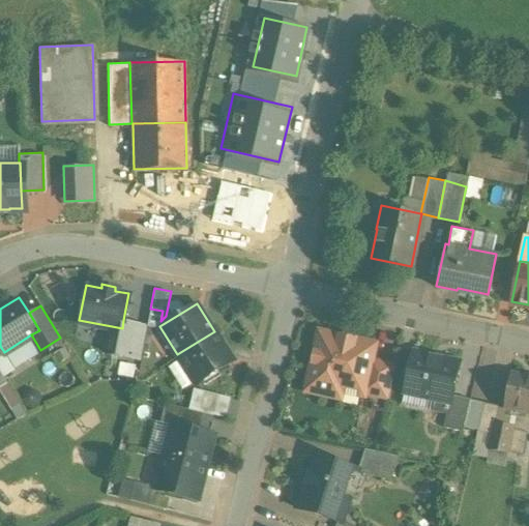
[(147,325),(153,326),(160,321),(163,311),(150,309),(147,325)]
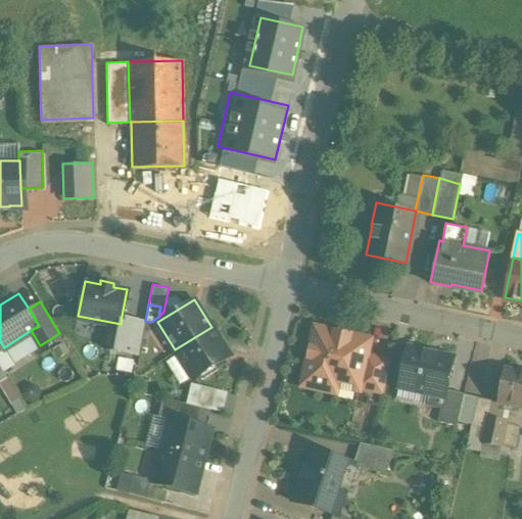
[(105,347),(134,354),(141,320),(122,316),(121,324),(110,322),(105,347)]
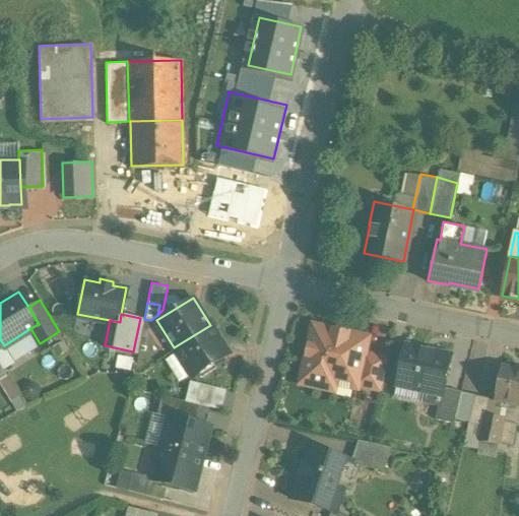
[(210,325),(174,347),(191,375),(228,351),(210,325)]
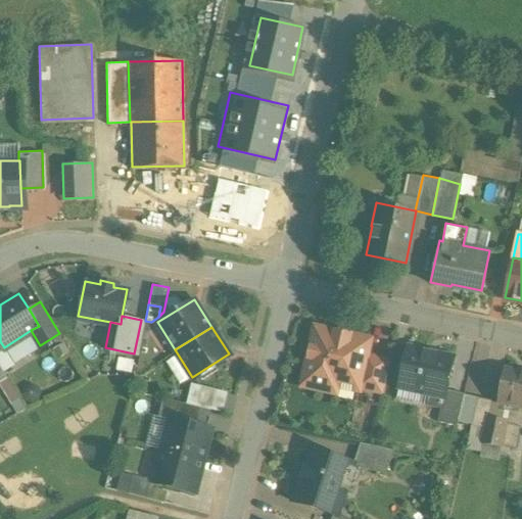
[(368,338),(315,327),(302,383),(333,389),(336,378),(344,375),(358,377),(359,378),(365,352),(368,338)]
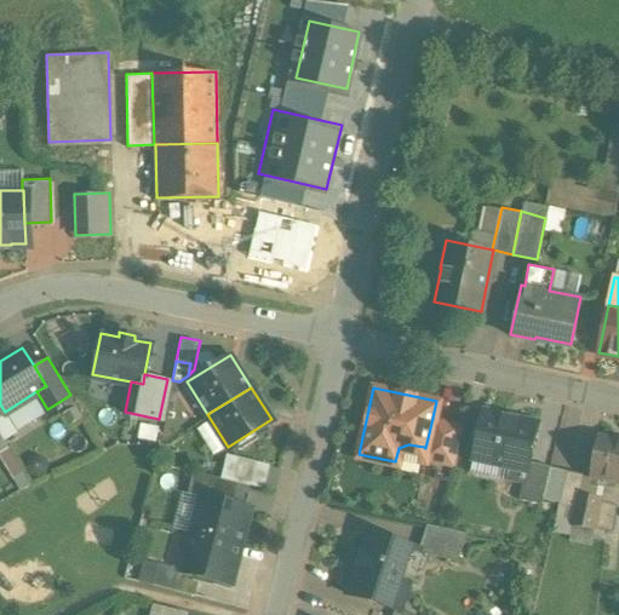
[(538,421),(482,409),(471,457),(509,465),(506,478),(522,482),(522,481),(528,460),(538,421)]
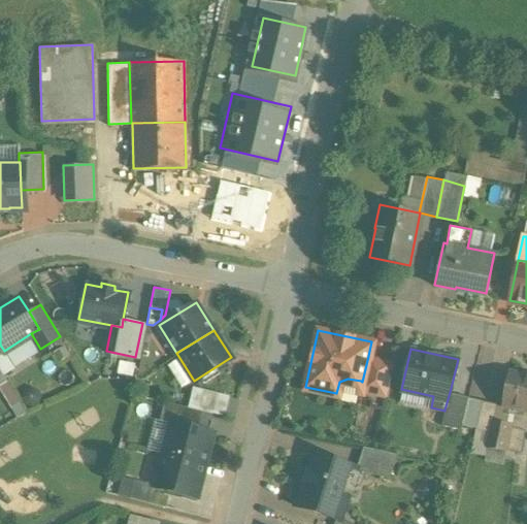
[(393,361),(368,356),(362,382),(361,381),(359,390),(386,396),(393,361)]
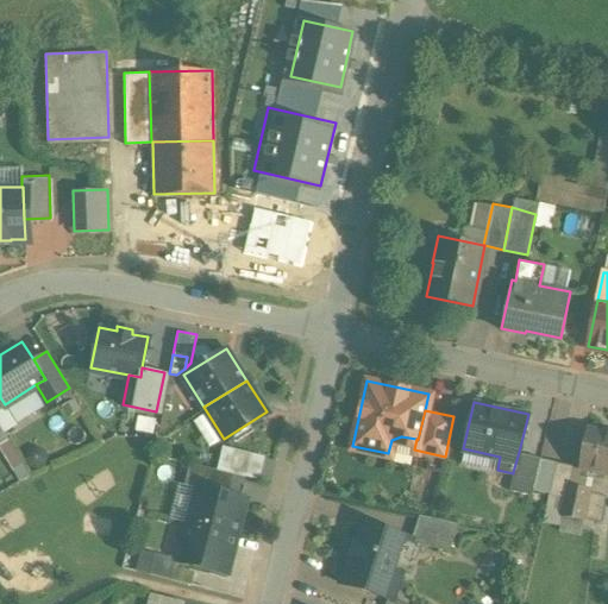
[(607,431),(587,427),(578,466),(607,471),(607,431)]
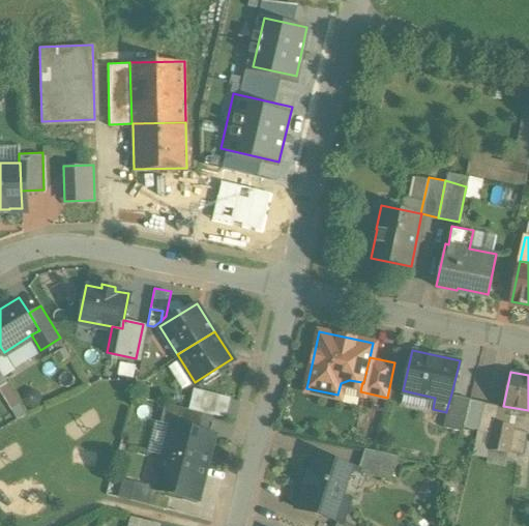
[(194,387),(193,391),(209,396),(205,411),(225,416),(230,397),(194,387)]
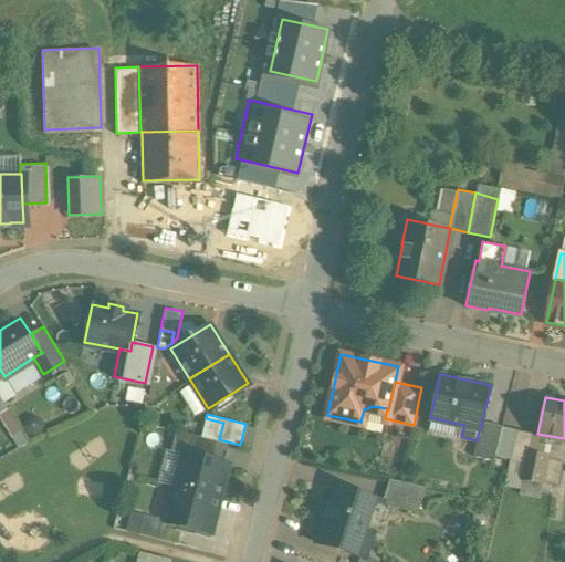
[(223,423),(206,418),(201,435),(219,439),(223,423)]
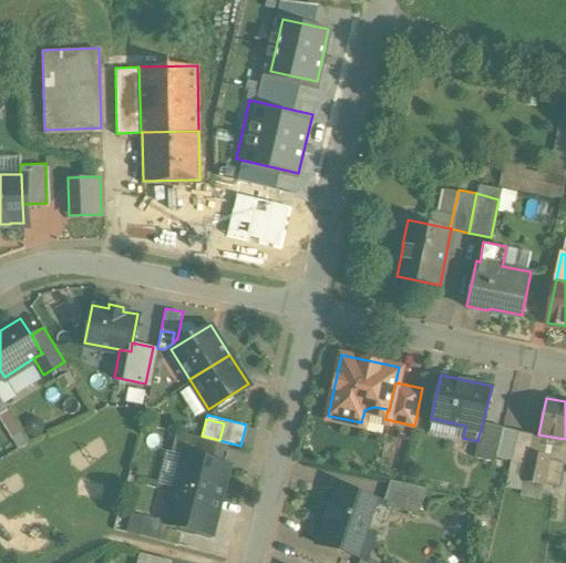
[(503,426),(483,421),(477,440),(477,441),(474,454),(495,460),(496,454),(495,454),(503,426)]
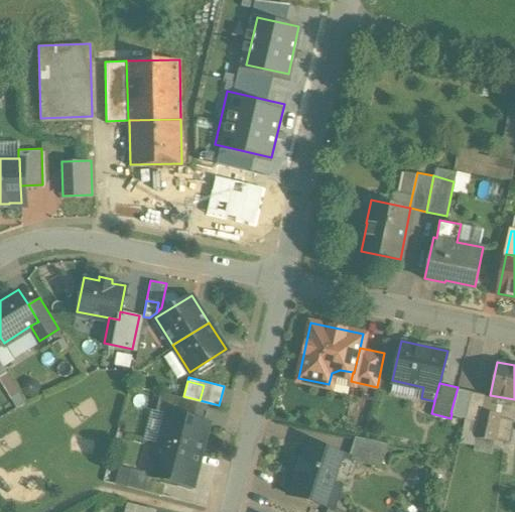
[(472,390),(458,387),(451,413),(452,413),(465,416),(472,390)]
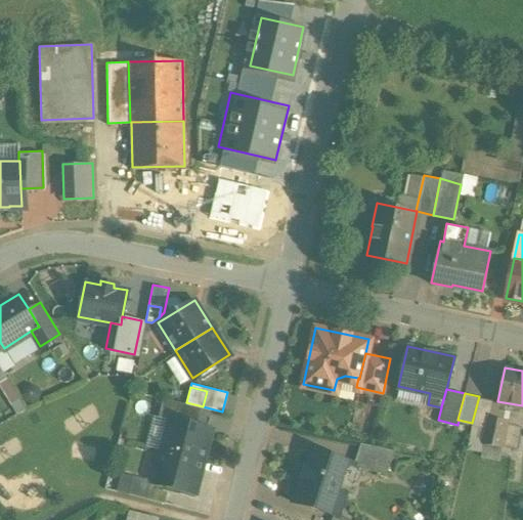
[(507,420),(489,416),(493,399),(479,396),(472,423),(486,426),(481,455),(498,459),(507,420)]
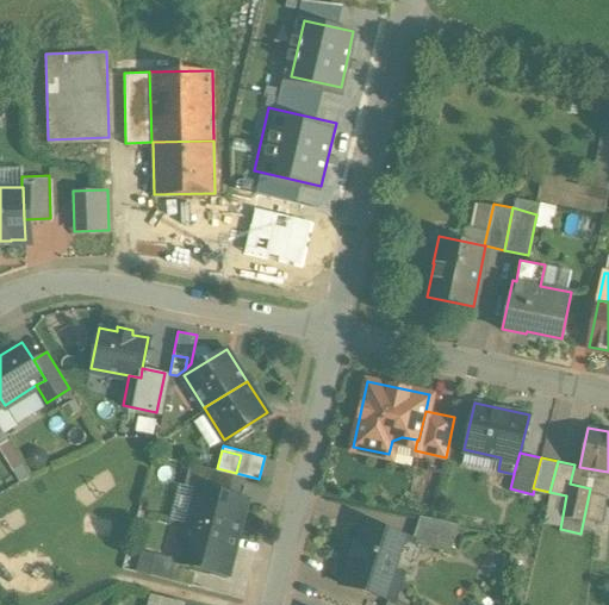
[(247,499),(198,487),(188,522),(237,534),(247,499)]
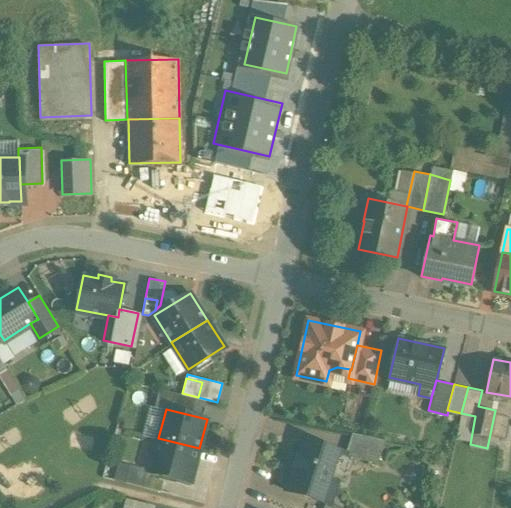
[(384,438),(352,432),(347,446),(366,452),(365,458),(376,462),(384,438)]
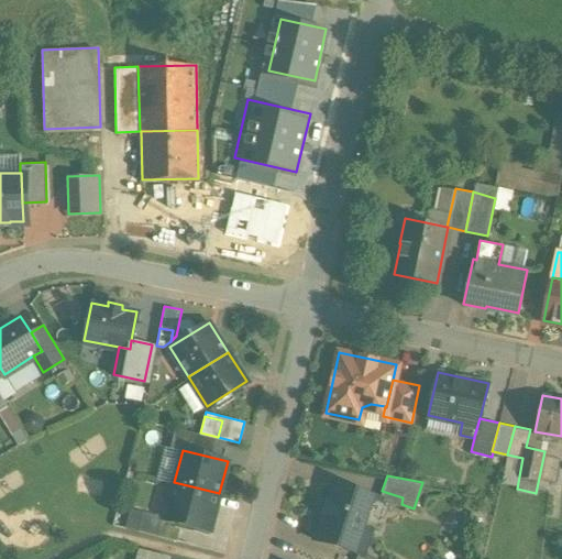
[(219,493),(174,482),(165,516),(180,521),(210,528),(219,493)]
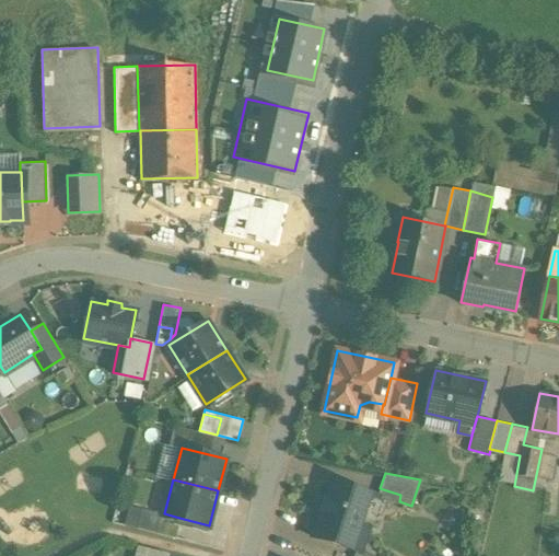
[(372,493),(333,479),(323,510),(322,509),(313,534),(360,551),(369,524),(362,522),(372,493)]
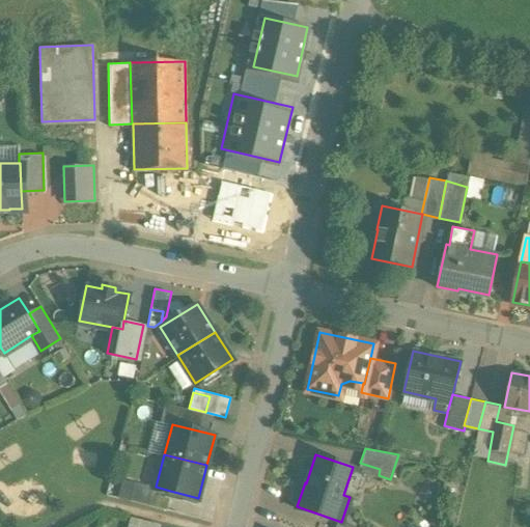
[(151,486),(135,481),(130,499),(147,503),(151,486)]
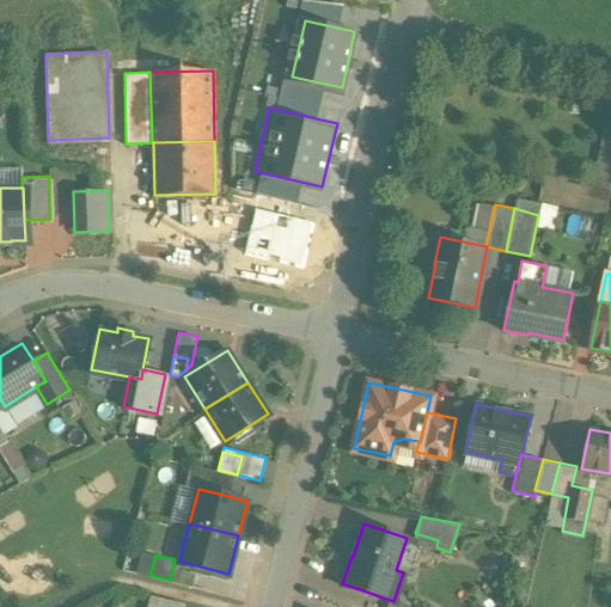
[(196,565),(179,560),(175,559),(170,580),(191,586),(196,565)]
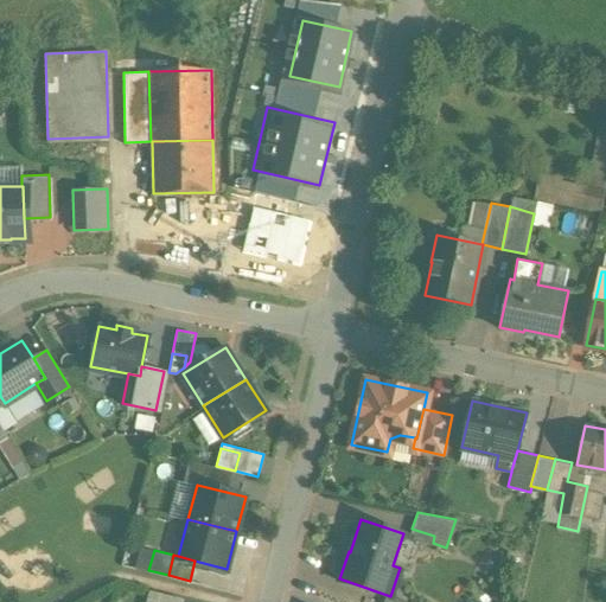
[(184,601),(148,591),(146,601),(184,601)]
